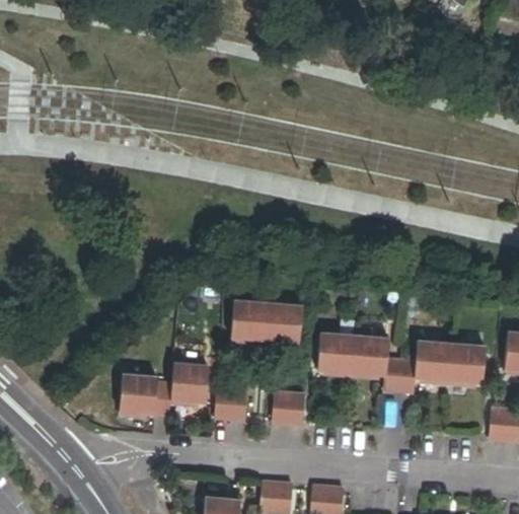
[(268,302),(234,299),(231,338),(251,339),(252,337),(265,338),(268,302)]
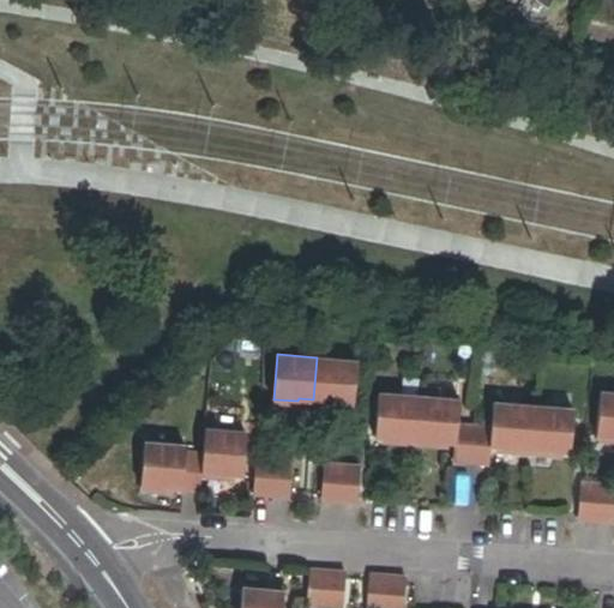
[(356,361),(317,357),(313,399),(329,401),(329,403),(353,405),(356,361)]
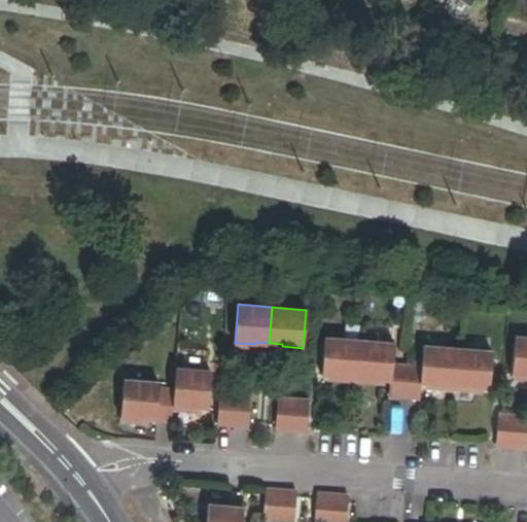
[(526,336),(515,336),(512,374),(526,375),(526,336)]
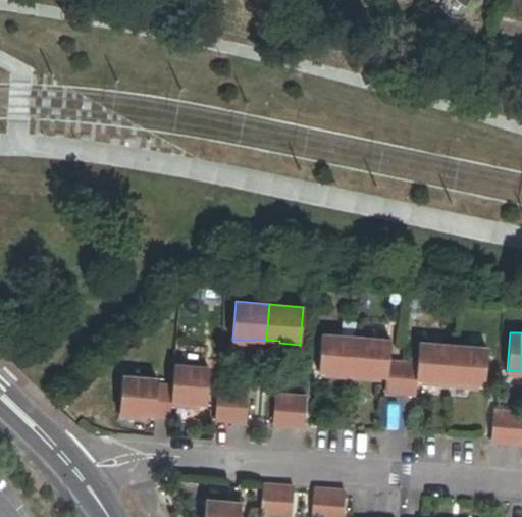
[(357,337),(323,334),(320,369),(333,370),(333,373),(354,375),(357,337)]
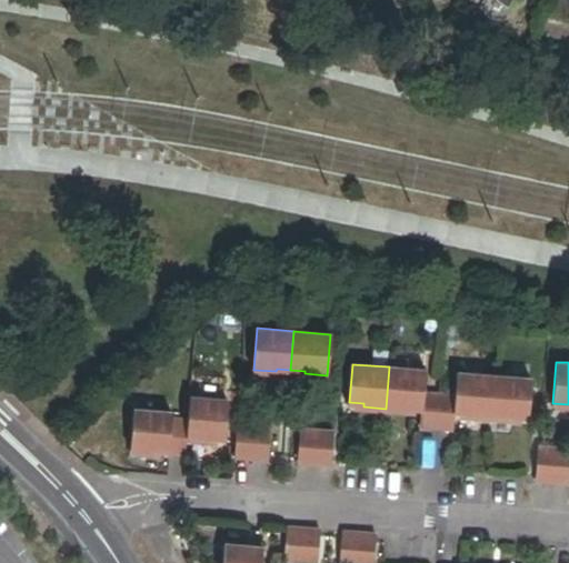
[(426,370),(389,367),(386,409),(409,410),(409,406),(422,408),(421,424),(438,425),(440,392),(425,391),(426,370)]
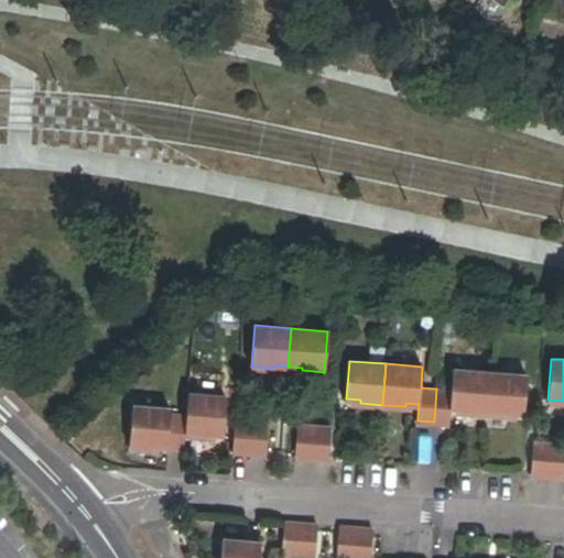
[(487,413),(490,371),(454,369),(452,390),(436,389),(434,422),(449,423),(451,406),(465,407),(464,411),(487,413)]
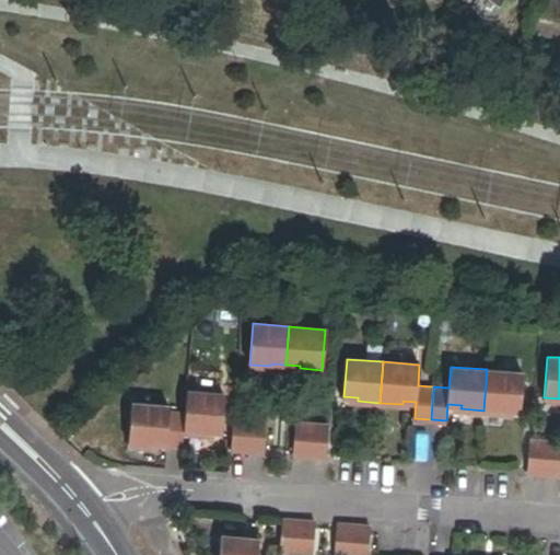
[(523,372),(487,369),(483,411),(505,412),(505,409),(520,409),(523,372)]
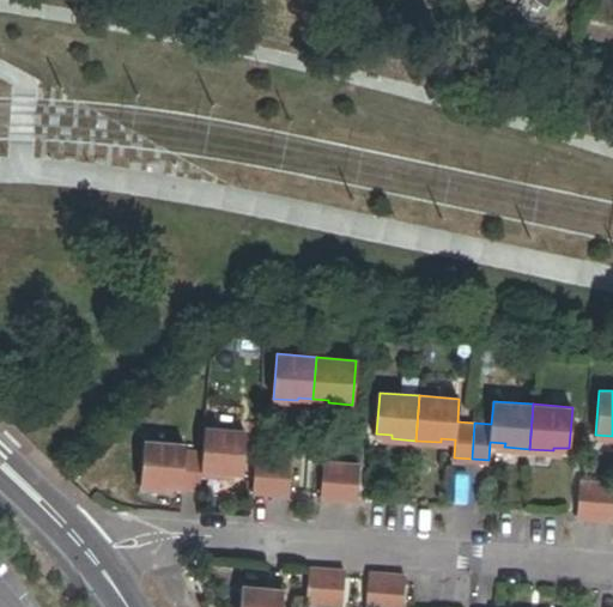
[(246,429),(204,425),(202,450),(200,472),(225,474),(226,471),(242,472),(246,429)]
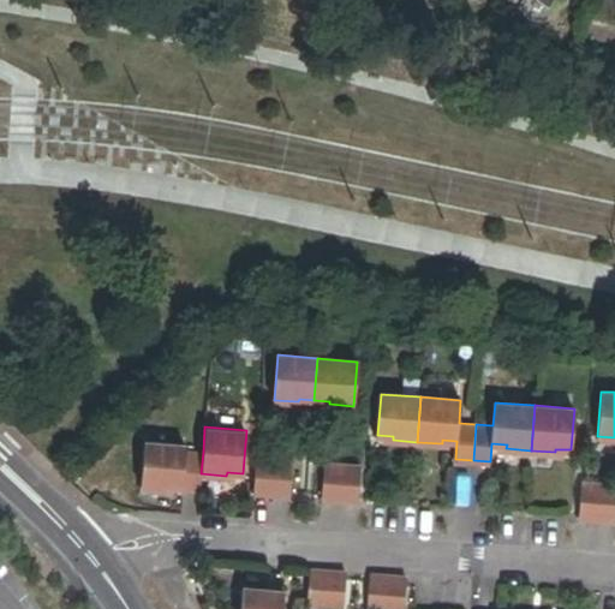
[(185,443),(144,440),(141,487),(166,489),(166,485),(199,488),(201,473),(203,452),(185,451),(185,443)]
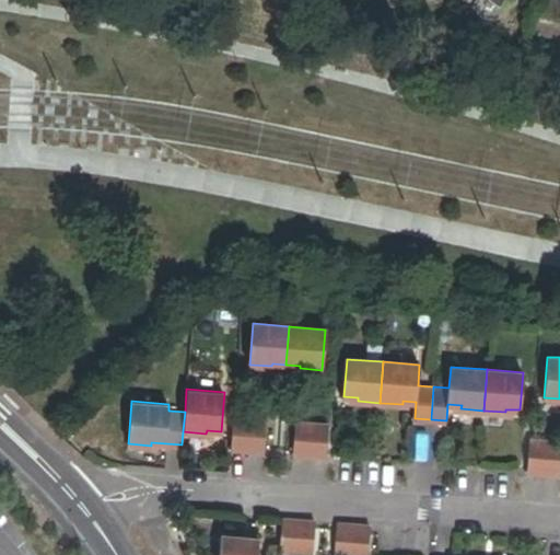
[(249,416),(233,415),(231,448),(247,450),(249,416)]
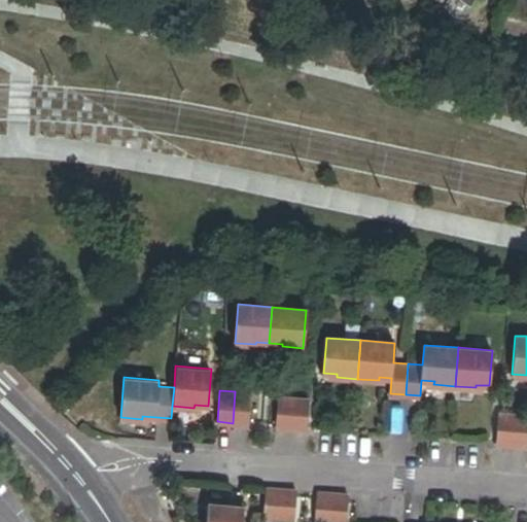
[(251,392),(235,391),(233,423),(248,424),(251,392)]
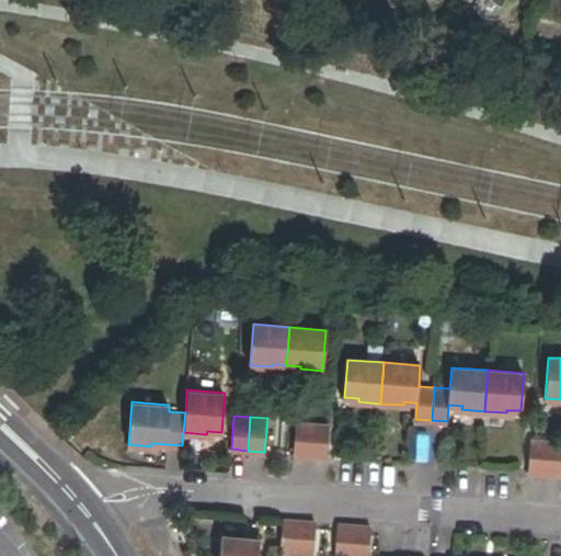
[(312,421),(296,420),(294,454),(310,455),(312,421)]
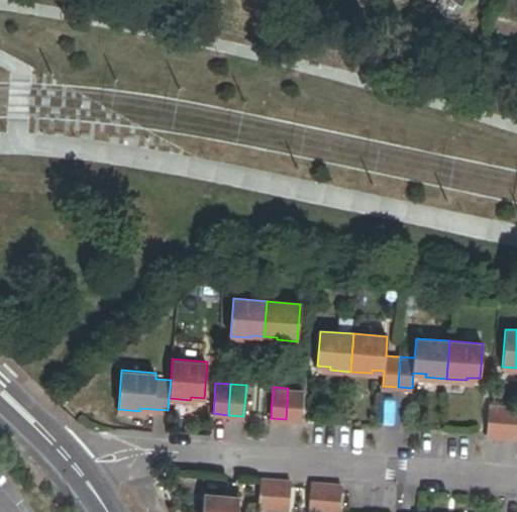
[(304,389),(288,388),(286,419),(301,420),(304,389)]
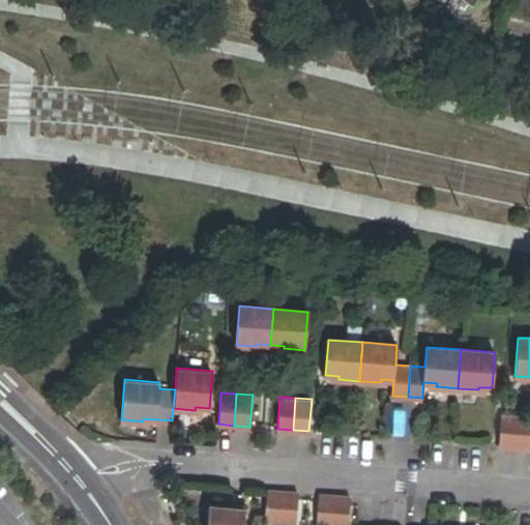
[(518,415),(502,414),(499,445),(514,446),(518,415)]
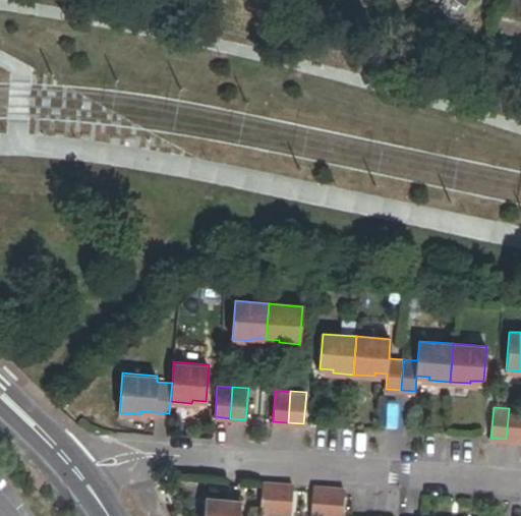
[(520,408),(509,408),(506,439),(520,440),(520,408)]
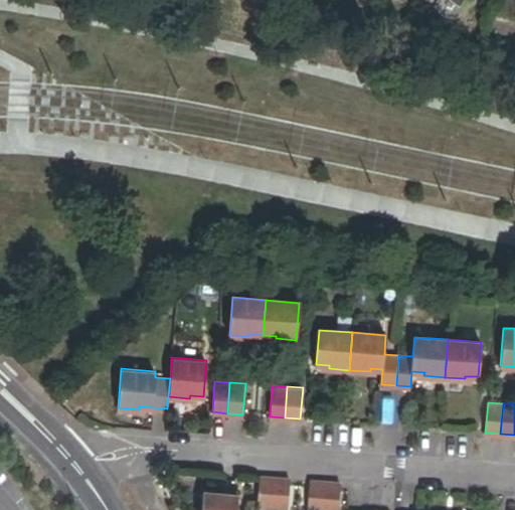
[(275,478),(260,477),(256,507),(272,509),(275,478)]
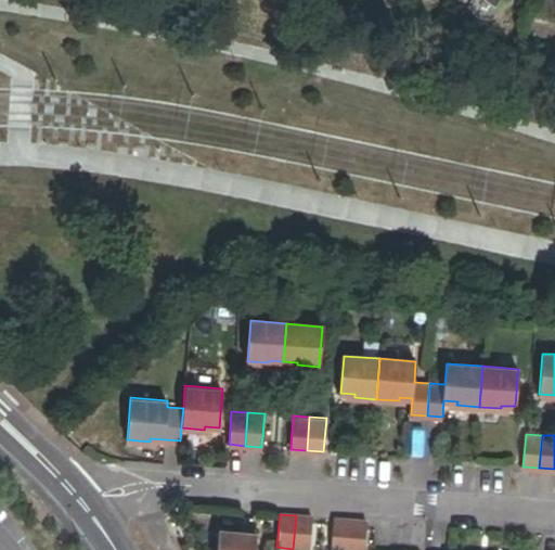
[(309,549),(312,516),(296,515),(293,549),(307,549),(309,549)]
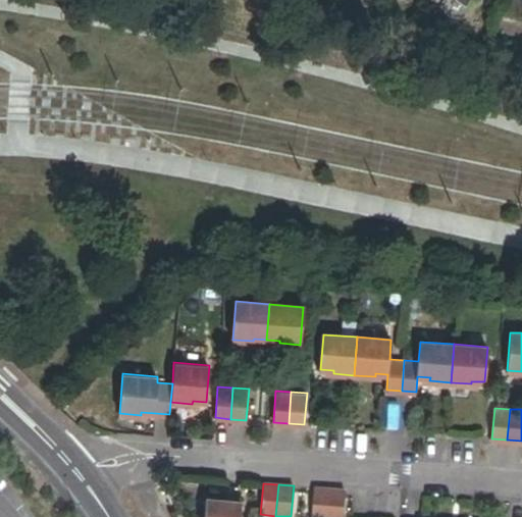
[(326,516),(329,489),(314,487),(311,516),(326,516)]
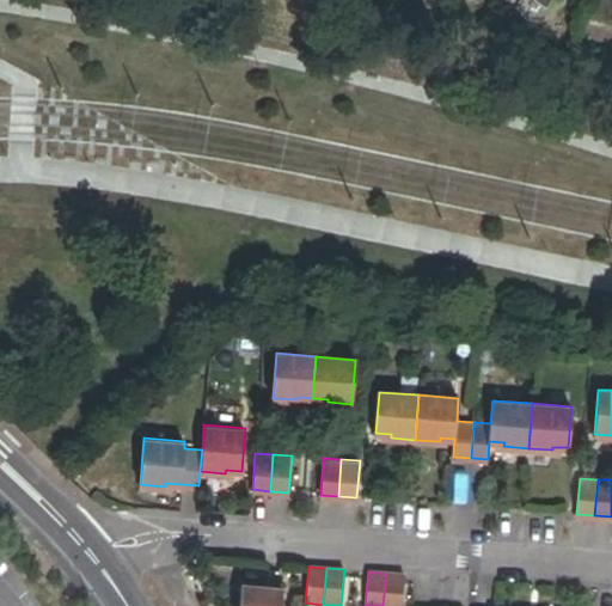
[(401,605),(404,575),(386,574),(383,605),(401,605)]
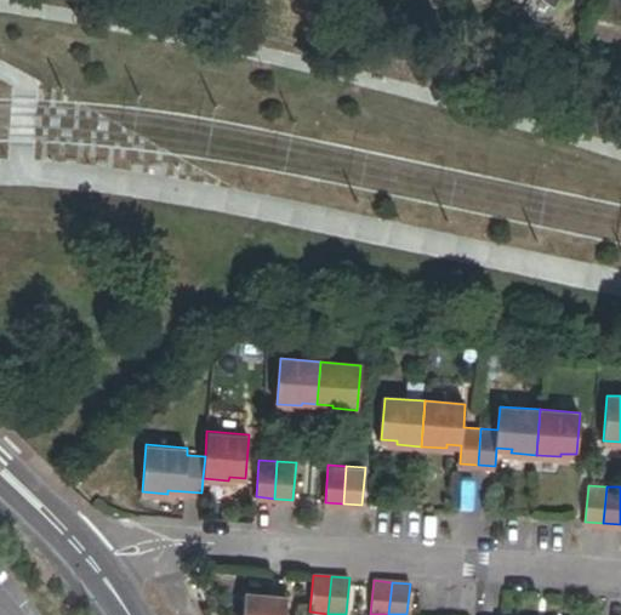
[(283,614),(285,596),(245,593),(243,614),(283,614)]
